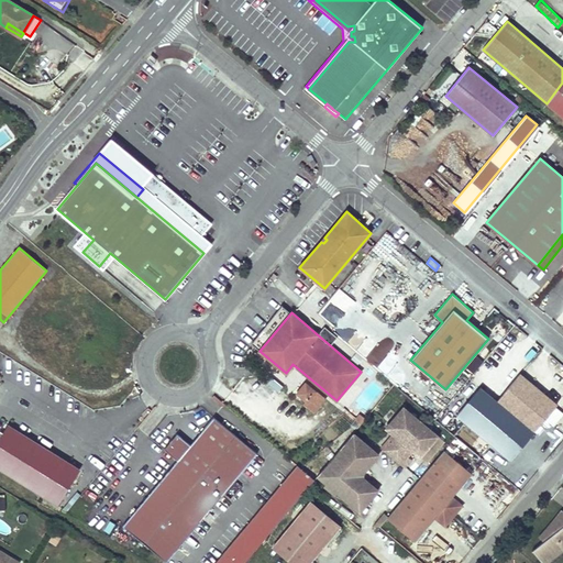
[(381,341),(364,357),(374,366),(389,350),(381,341)]
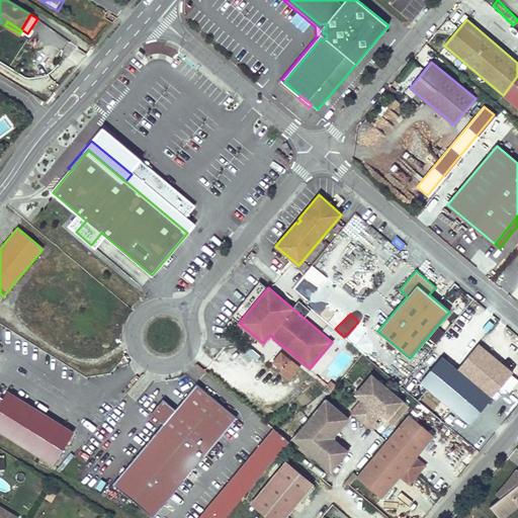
[(347,338),(355,343),(363,329),(355,324),(347,338)]
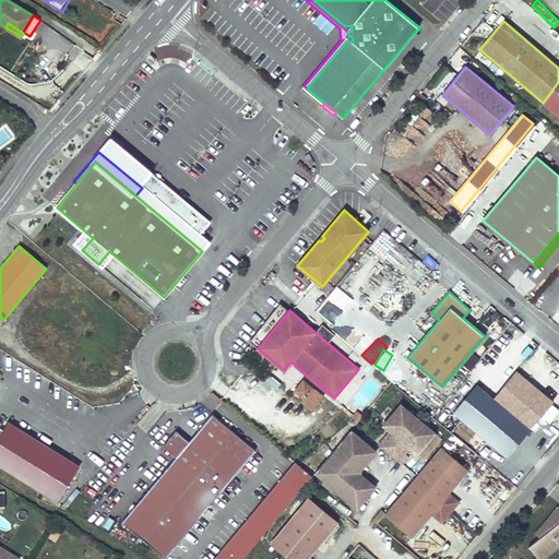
[(492,397),(530,429),(554,401),(516,370),(492,397)]
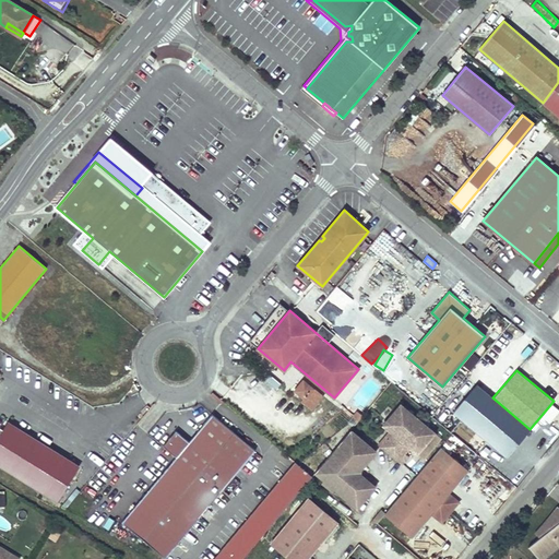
[(305,399),(313,389),(304,380),(295,391),(305,399)]
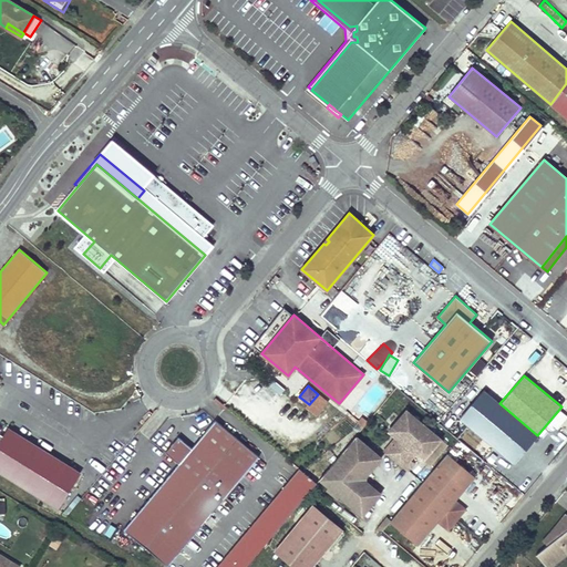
[(500,403),(484,390),(460,419),(514,464),(537,435),(500,403)]
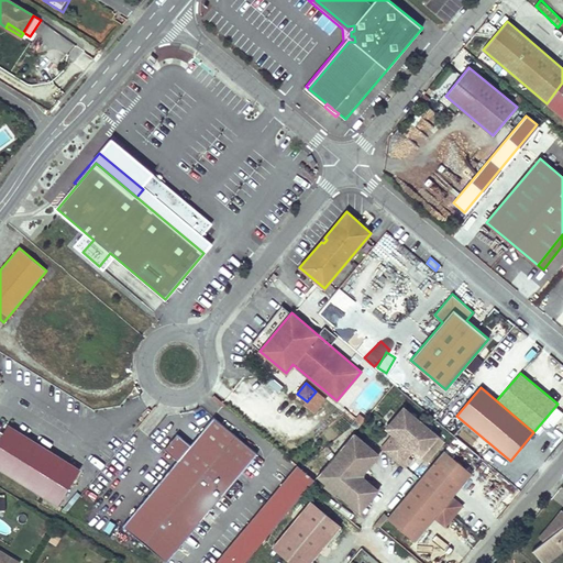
[(312,411),(324,397),(317,390),(305,405),(312,411)]
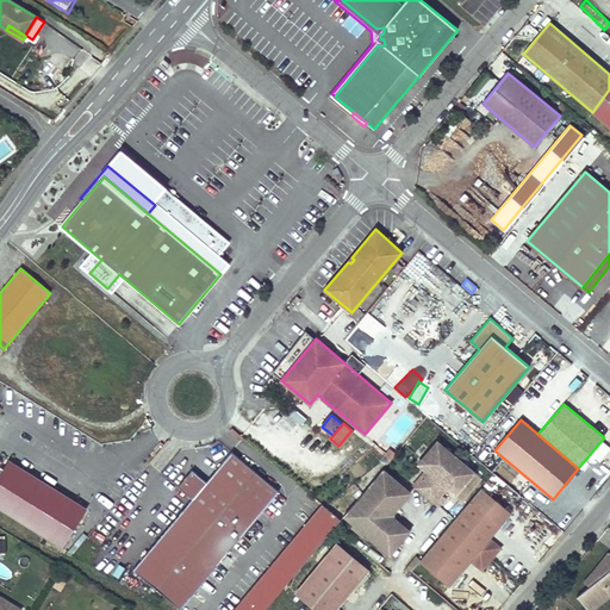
[(243,439),(236,431),(234,434),(241,441),(243,439)]
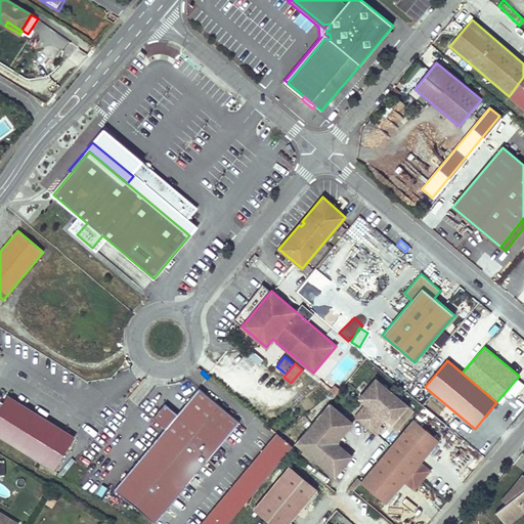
[(407,405),(376,379),(359,398),(367,405),(362,411),(357,419),(372,430),(377,424),(382,418),(385,420),(391,425),(407,405)]
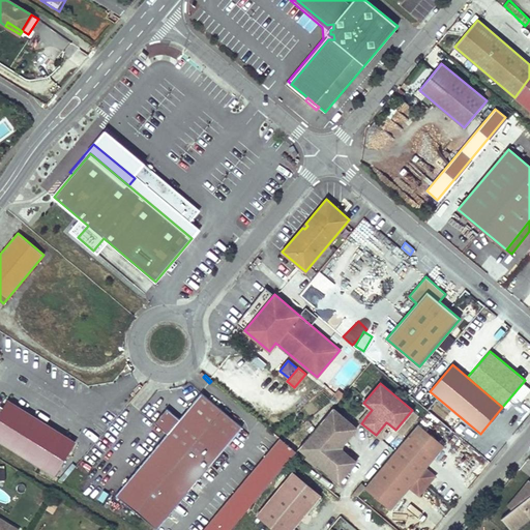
[(340,400),(344,394),(340,390),(334,395),(340,400)]
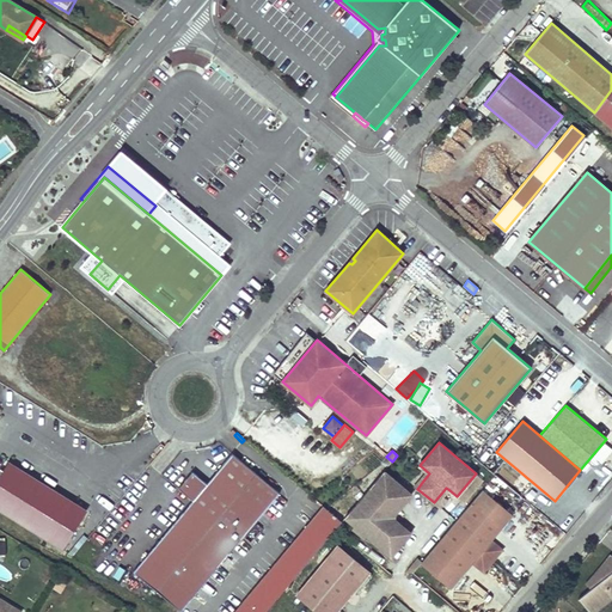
[(181,611),(280,493),(232,453),(207,483),(193,471),(178,488),(193,501),(134,571),(181,611)]
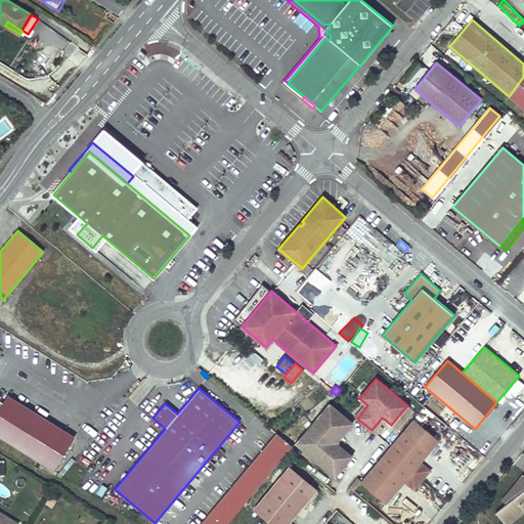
[(74,437),(8,396),(0,407),(0,437),(53,471),(74,437)]
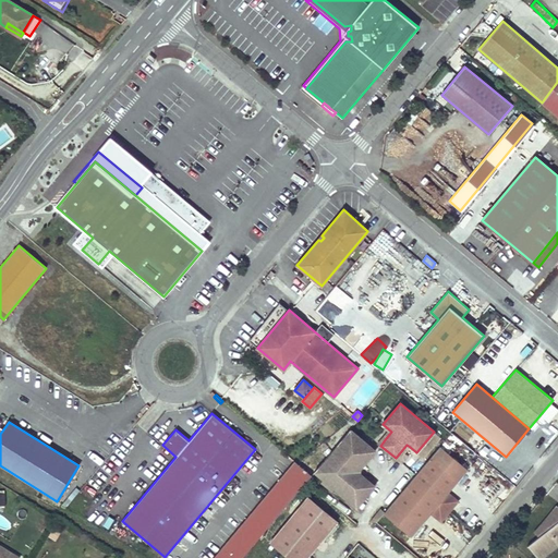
[(386,438),(391,432),(383,424),(381,425),(388,431),(384,436),(386,438)]
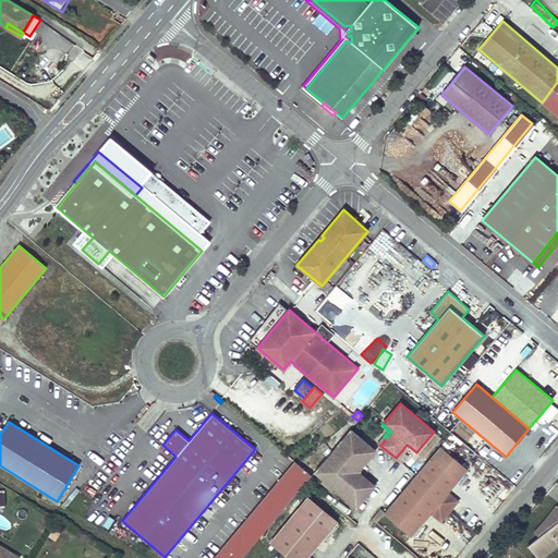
[(358,471),(375,450),(350,429),(314,472),(356,507),(375,485),(358,471)]
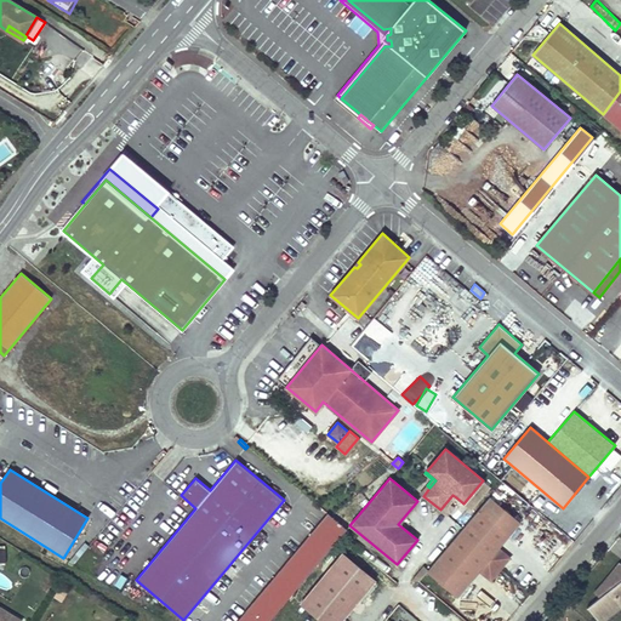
[(510,558),(499,547),(519,522),(489,497),(428,570),(427,570),(457,596),(479,570),(490,580),(510,558)]
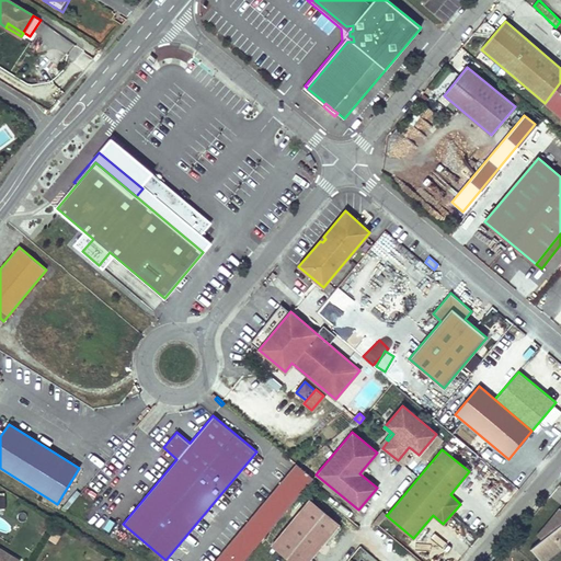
[(243,560),(313,478),(296,464),(214,560),(243,560)]
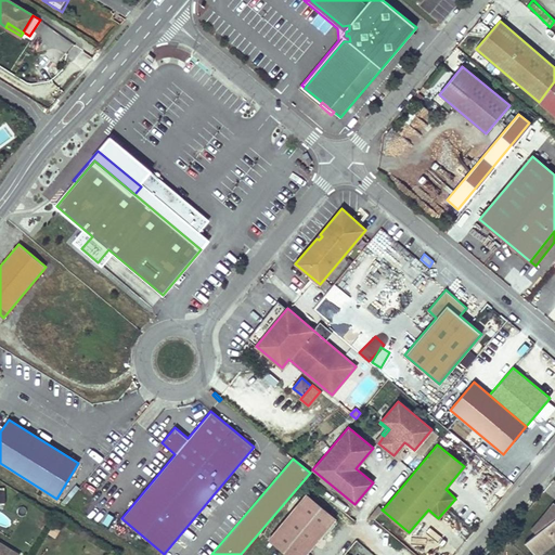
[(287,554),(304,554),(335,518),(306,494),(269,540),(287,554)]
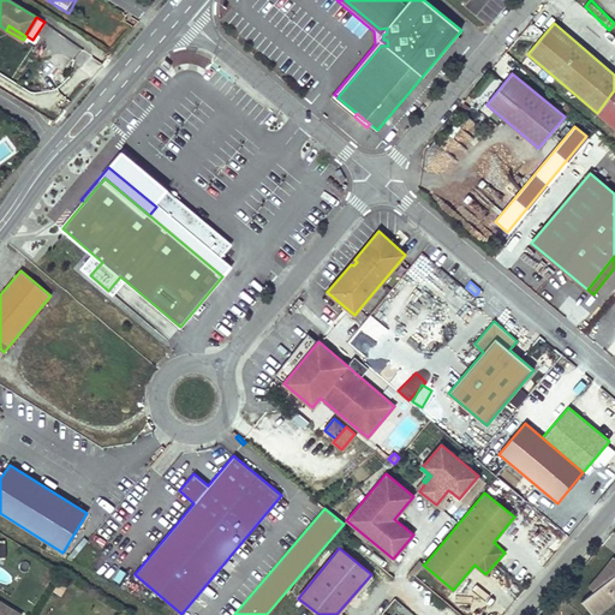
[(591,614),(614,595),(614,557),(589,587),(593,591),(581,602),(591,614)]
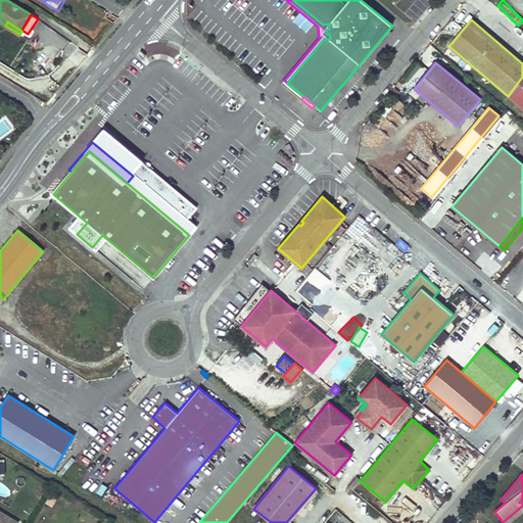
[(360,480),(361,480),(357,476),(350,484),(346,489),(352,489),(360,480)]
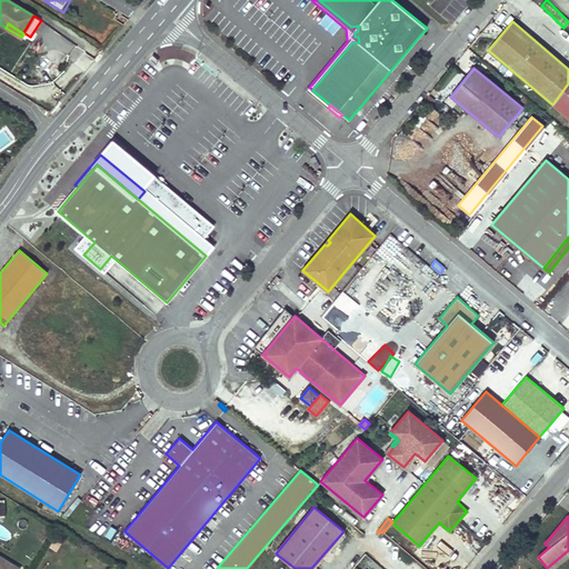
[(548,568),(551,568),(568,555),(568,550),(547,568),(548,568)]
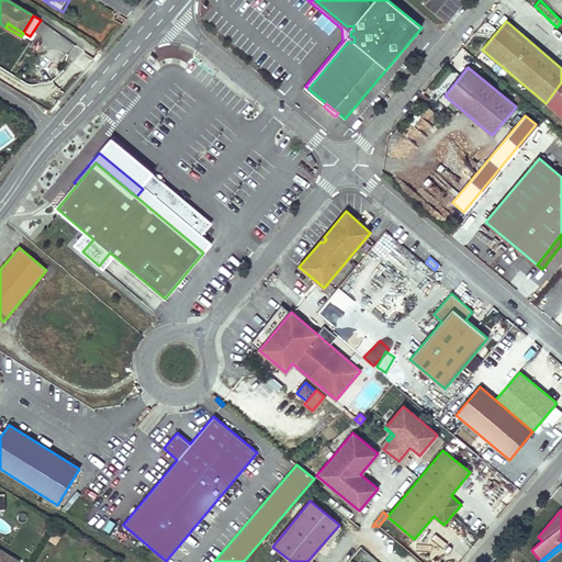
[(19,561),(20,561),(0,549),(0,561),(19,561)]
